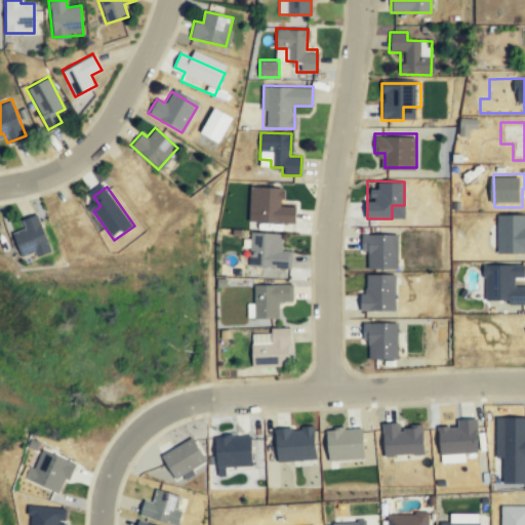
[(293,223),(293,206),(279,205),(280,189),(250,188),(249,221),(293,223)]
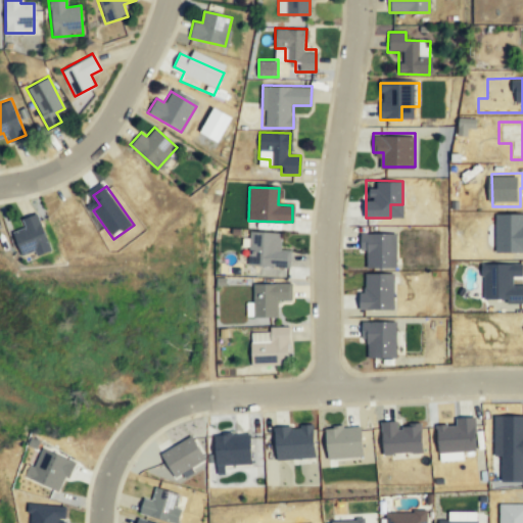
[(92,241),(74,196),(58,203),(62,215),(54,218),(68,251),(92,241)]
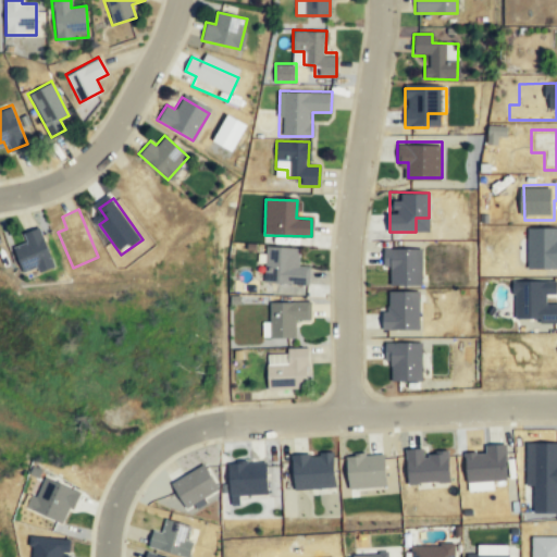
[(54,264),(41,224),(20,231),(24,244),(14,247),(23,275),(54,264)]
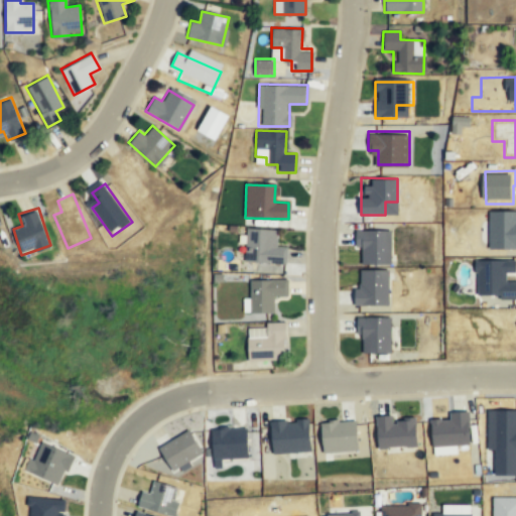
[(515,232),(505,232),(505,221),(468,221),(468,248),(515,248),(515,232)]
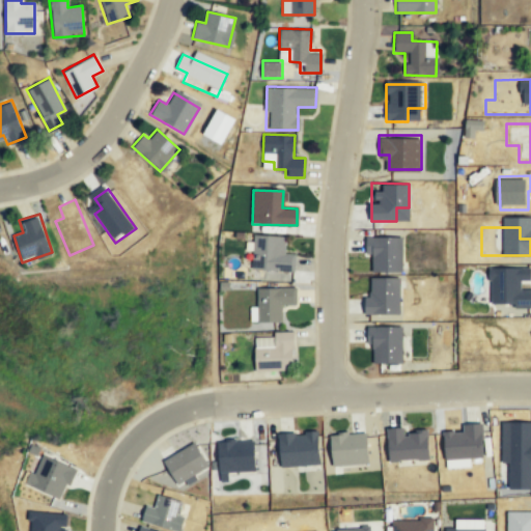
[(251,270),(294,272),(295,254),(284,253),(285,238),(253,235),(251,270)]
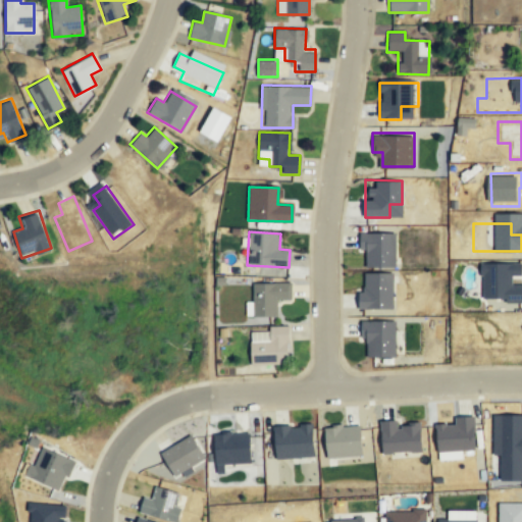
[(358,250),(368,250),(368,266),(399,266),(399,232),(358,232),(358,250)]
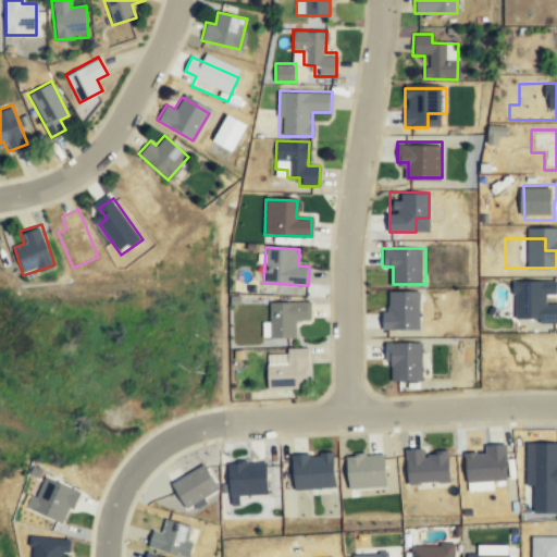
[(556,286),(519,286),(519,323),(556,323),(556,286)]
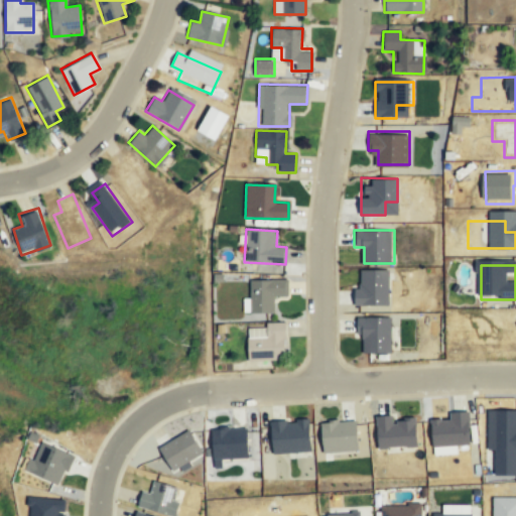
[(398,302),(397,271),(367,272),(368,285),(353,285),(353,303),(398,302)]
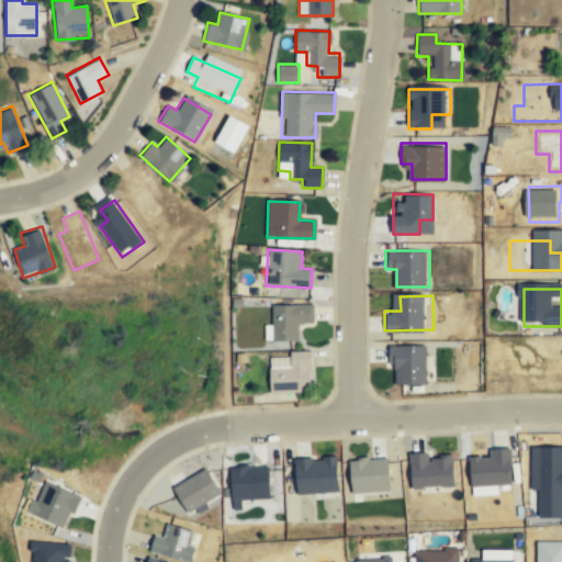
[(269,305),(269,341),(298,341),(298,324),(313,324),(313,305),(269,305)]
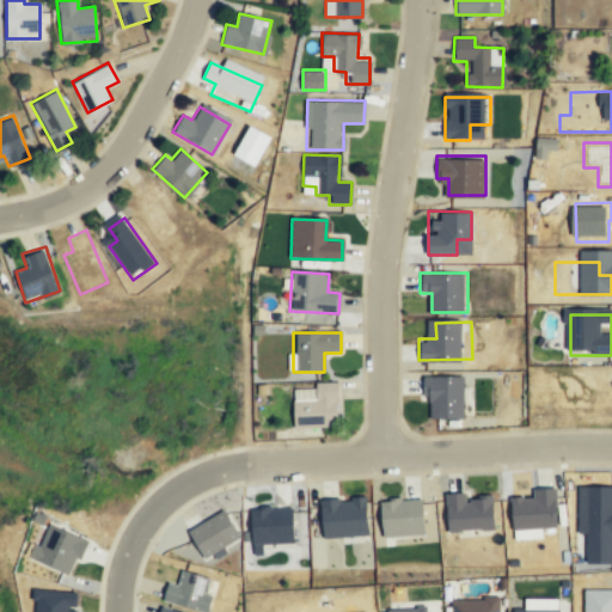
[(420,402),(433,402),(433,420),(479,420),(479,381),(420,381),(420,402)]
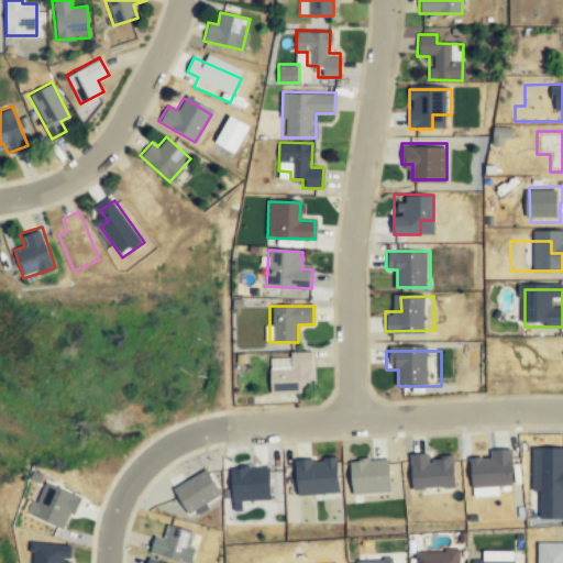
[(310,393),(309,352),(288,353),(288,368),(269,368),(269,394),(310,393)]
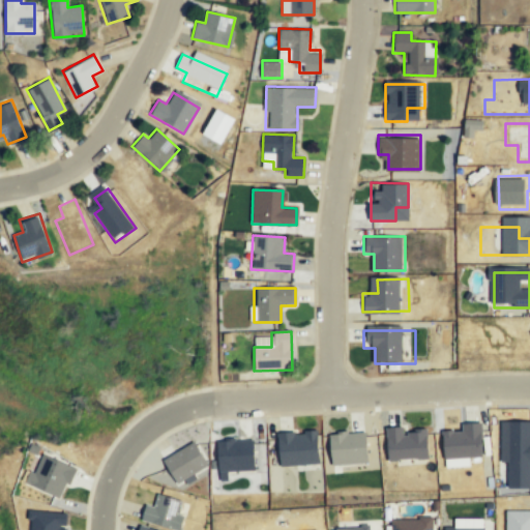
[(529,476),(529,421),(509,421),(509,476),(529,476)]
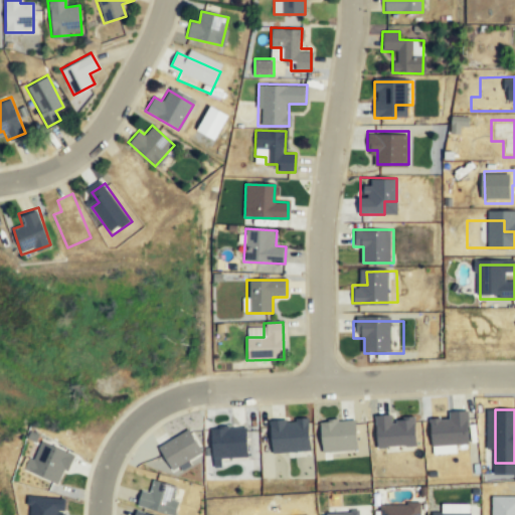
[(432,422),(433,454),(452,453),(451,442),(464,441),(464,410),(442,411),(443,421),(432,422)]
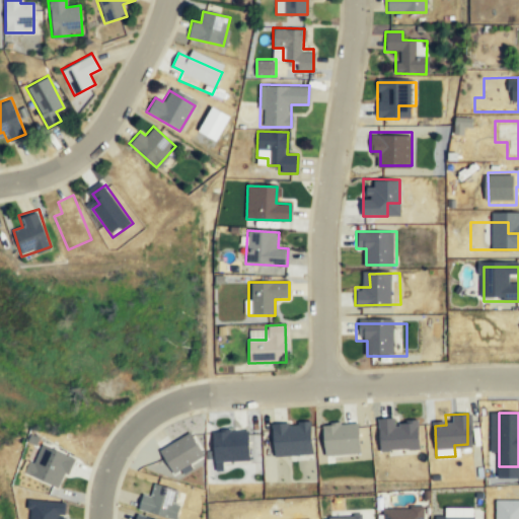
[(420,458),(418,427),(396,428),(395,418),(375,419),(376,437),(385,436),(386,460),(420,458)]
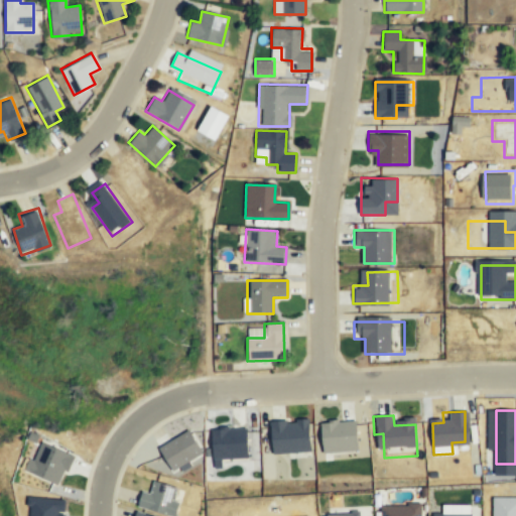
[(335,426),(321,426),(323,463),(355,462),(354,416),(334,417),(335,426)]
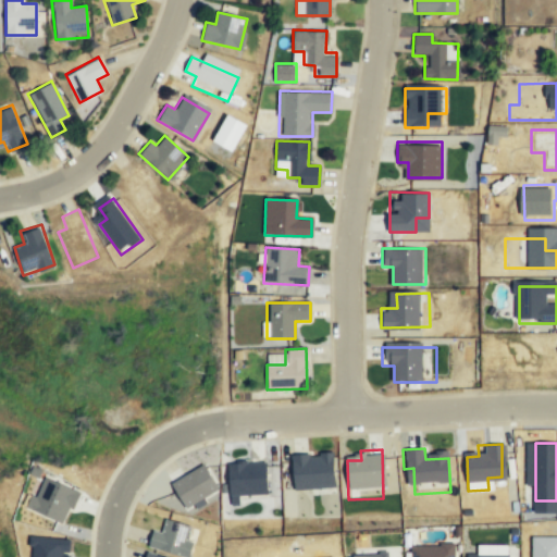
[(334,498),(333,469),(313,470),(313,454),(293,455),(294,499),(334,498)]
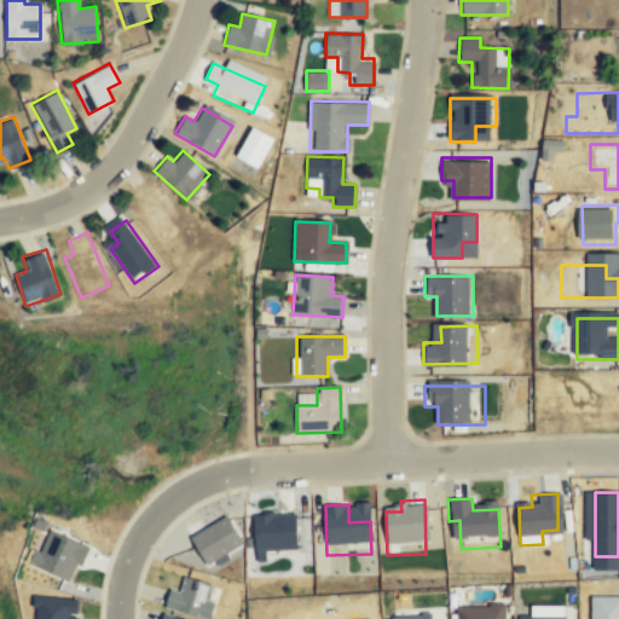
[(252,525),(253,561),(277,560),(277,548),(291,547),(290,528),(300,528),(300,508),(277,509),(277,524),(252,525)]
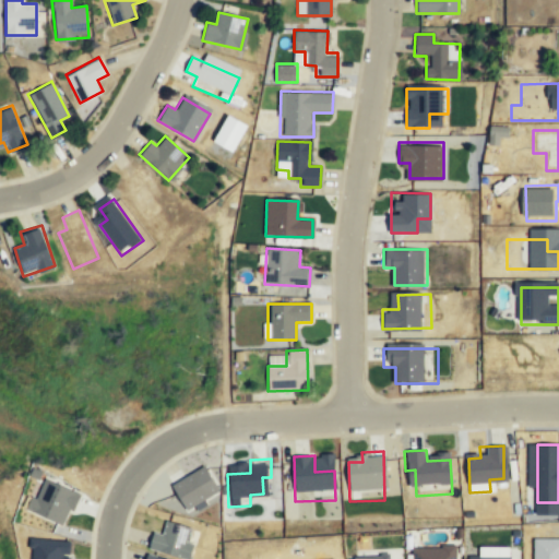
[(171,482),(180,508),(215,496),(206,470),(171,482)]
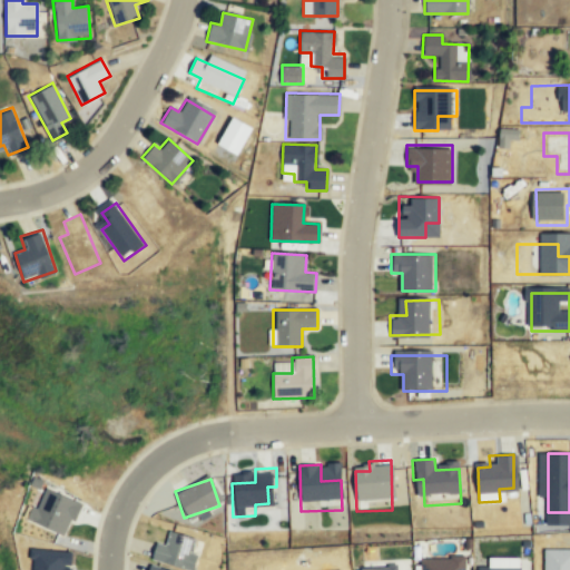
[(67,531),(78,500),(42,487),(31,519),(67,531)]
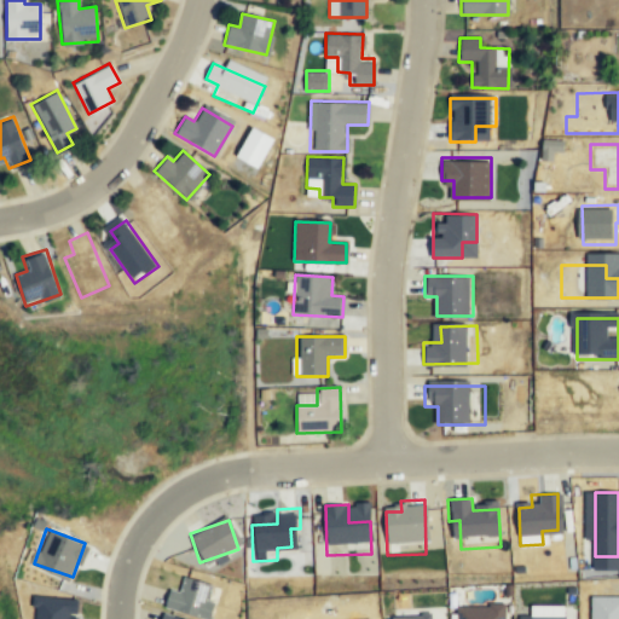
[(165,607),(203,618),(212,585),(183,578),(179,590),(169,588),(165,607)]
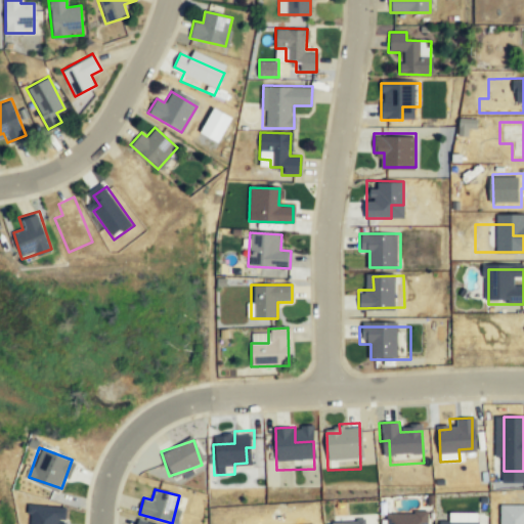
[(58,521),(59,506),(30,504),(29,523),(63,523),(64,521),(58,521)]
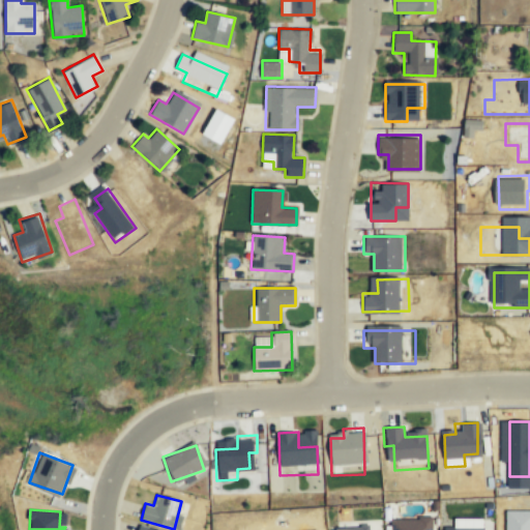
[(529,529),(528,529),(529,510),(506,510),(506,529),(529,529)]
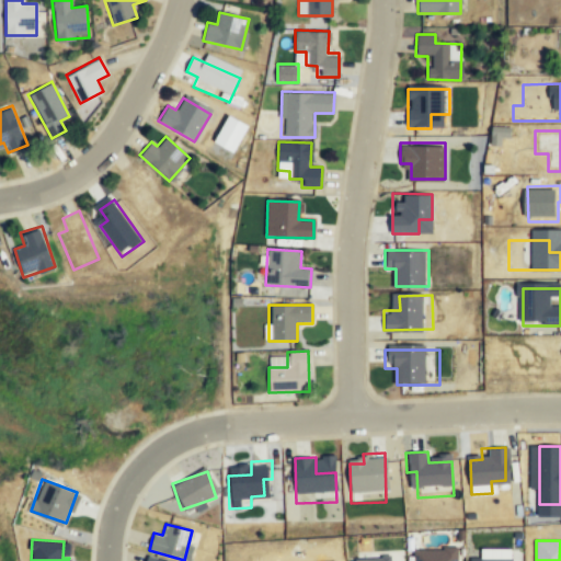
[(459,560),(459,548),(416,548),(415,560),(459,560)]
